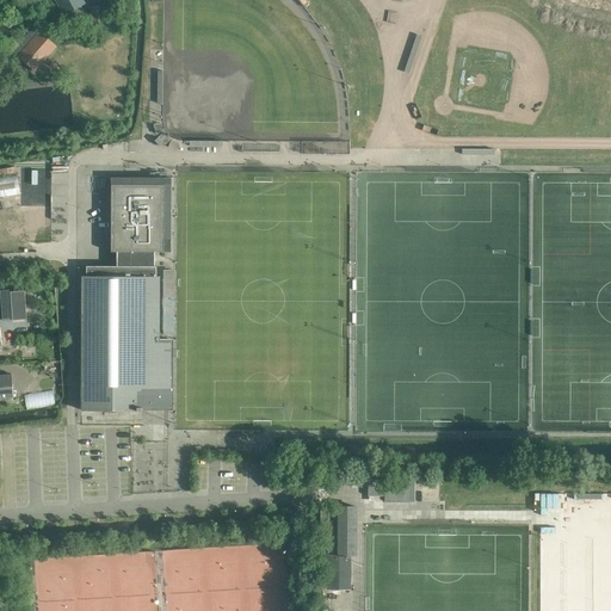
[(82,0),(55,0),(65,16),(86,4),(82,0)]
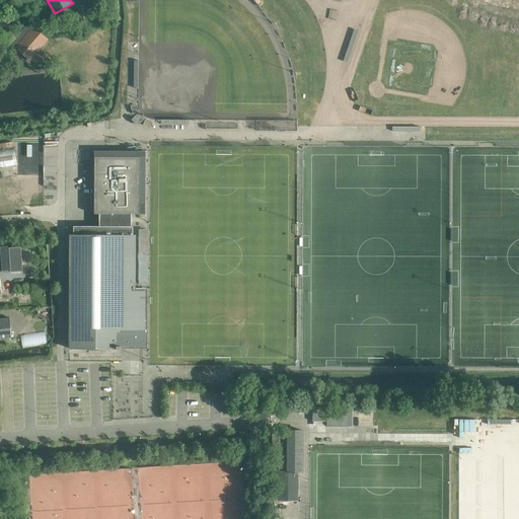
[(90,4),(79,6),(77,6),(80,22),(81,27),(93,25),(97,24),(97,20),(93,21),(92,20),(93,20),(90,4)]
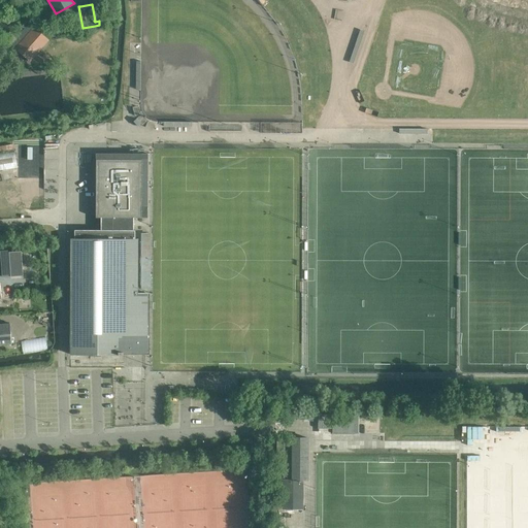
[(56,38),(68,36),(66,23),(54,25),(56,38)]
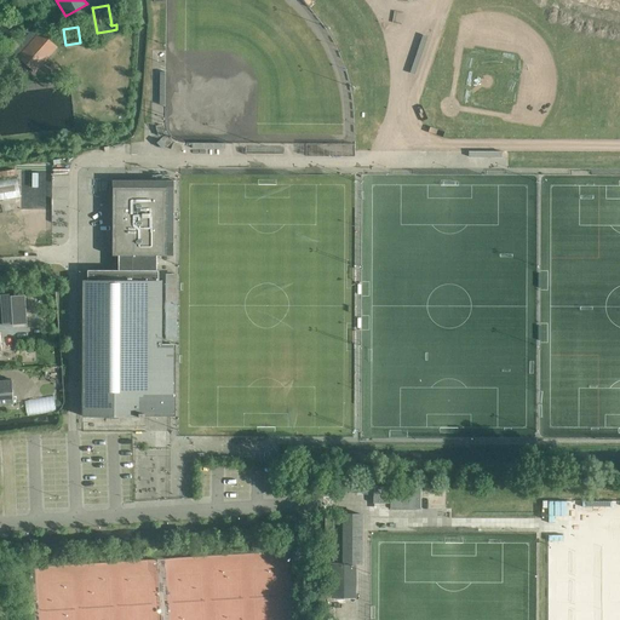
[(18,59),(40,34),(36,32),(34,29),(32,32),(11,55),(18,59)]
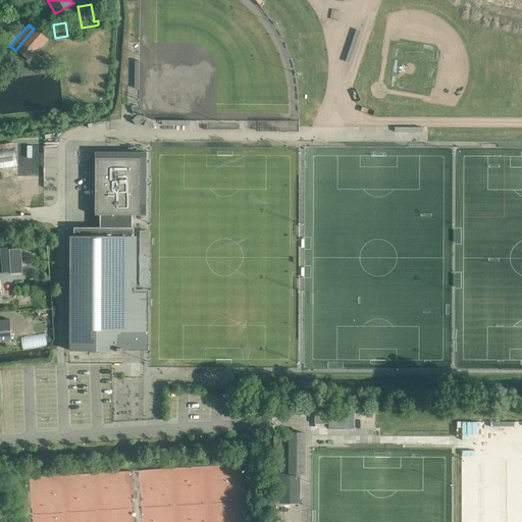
[(34,29),(15,50),(29,62),(47,41),(34,29)]
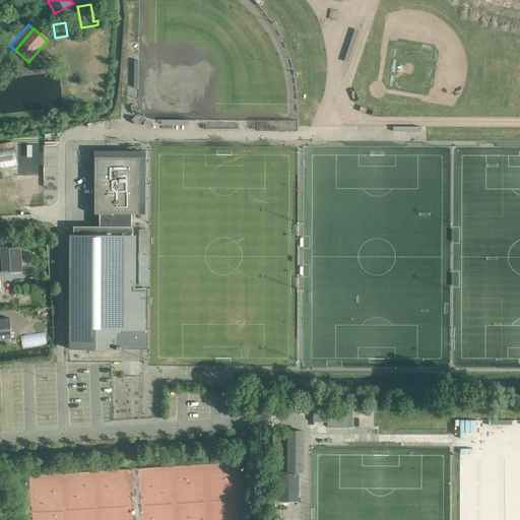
[(347,63),(359,30),(354,29),(343,61),(347,63)]
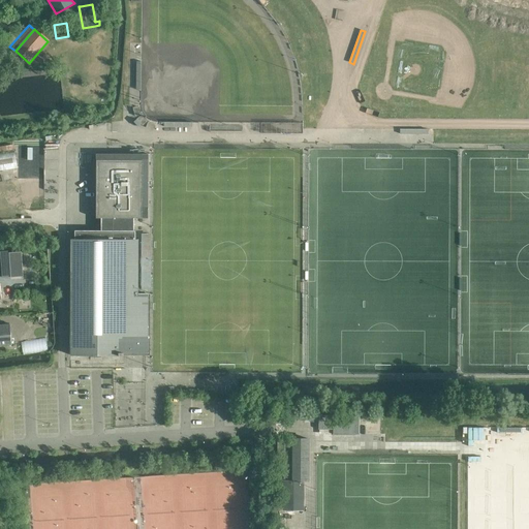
[(35,145),(23,147),(31,197),(43,195),(35,145)]
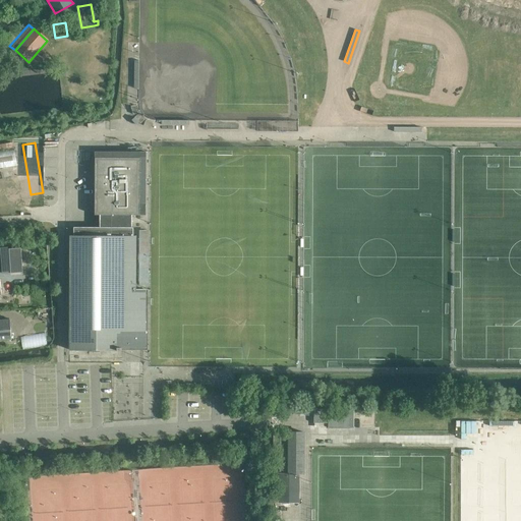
[(0,167),(17,165),(14,150),(0,152),(0,167)]
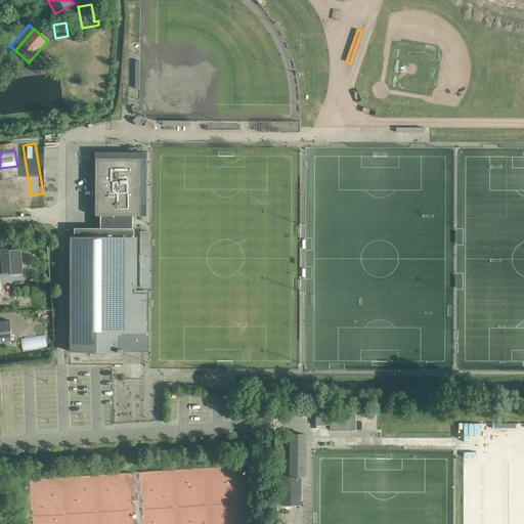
[(147,153),(95,153),(94,216),(100,216),(100,228),(74,228),(74,236),(134,236),(134,228),(133,228),(133,216),(146,216),(147,153)]
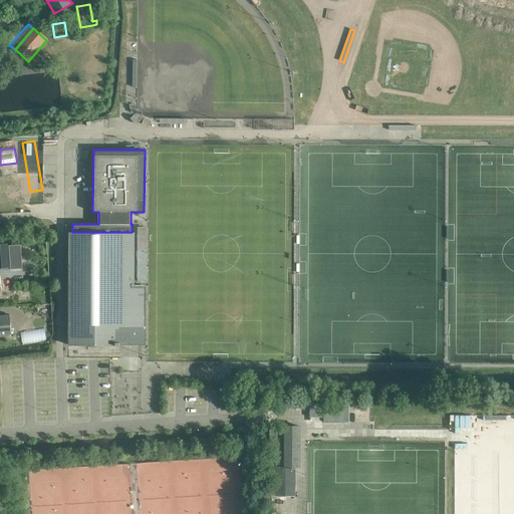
[(147,228),(138,228),(138,273),(138,281),(147,281),(147,273),(147,228)]
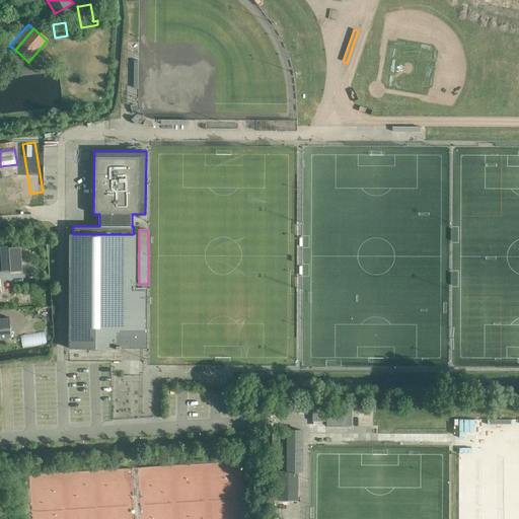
[(73,234),(70,234),(69,349),(74,349),(78,349),(78,346),(117,346),(117,349),(121,349),(121,347),(145,347),(145,288),(136,288),(136,234),(133,234),(73,234)]
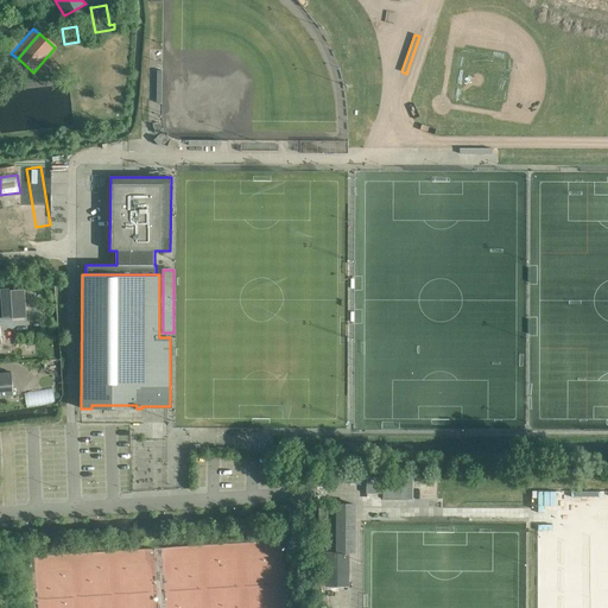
[(0,316),(10,316),(7,289),(1,290),(0,286),(0,285),(0,316)]
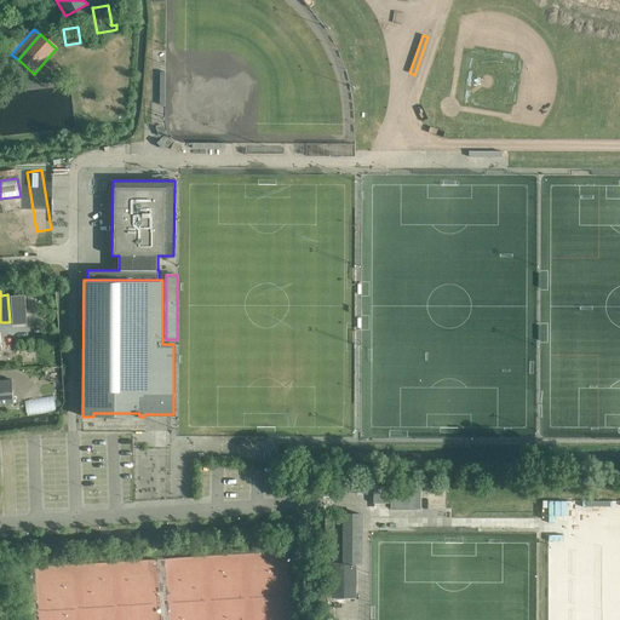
[(24,294),(10,296),(12,325),(27,323),(24,294)]
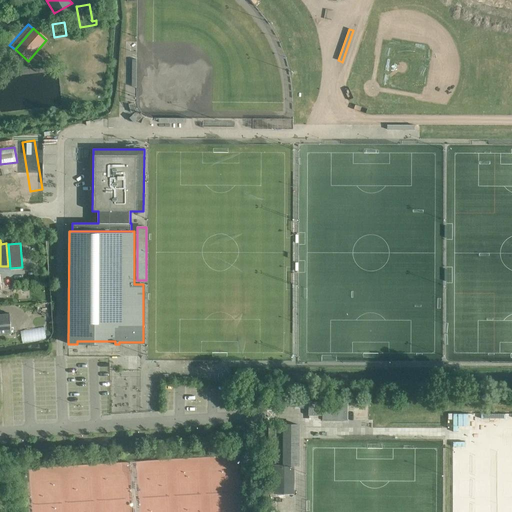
[(10,313),(0,313),(0,334),(12,333),(10,313)]
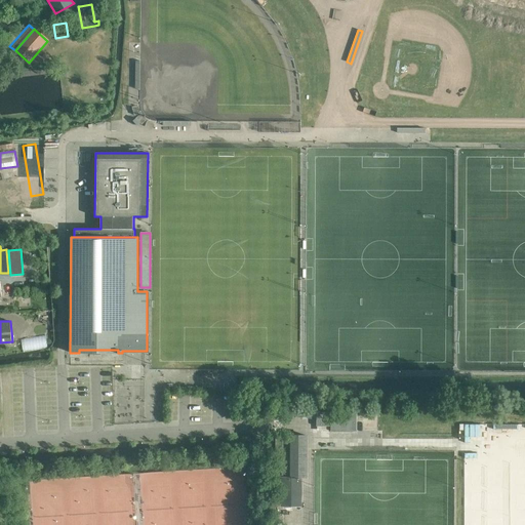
[(357,412),(316,412),(316,426),(330,426),(330,431),(357,431),(357,412)]
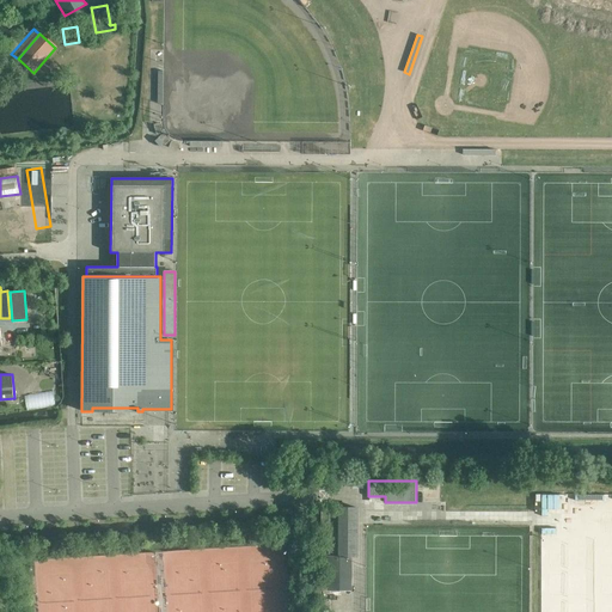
[(558,495),(542,495),(542,516),(548,516),(548,509),(558,509),(558,495)]
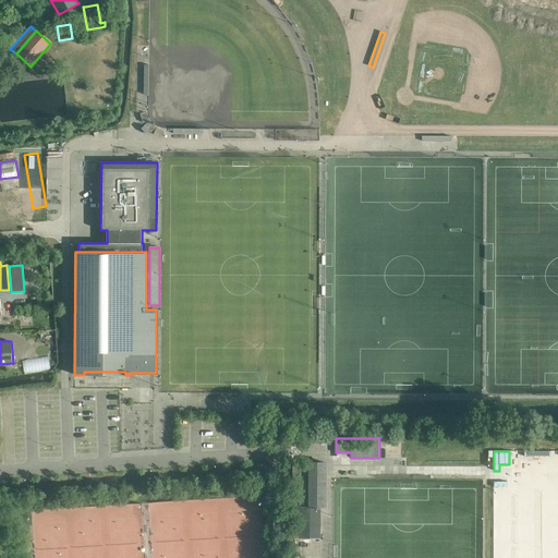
[(308,466),(300,466),(300,507),(308,507),(320,508),(326,508),(326,461),(308,461),(308,466)]
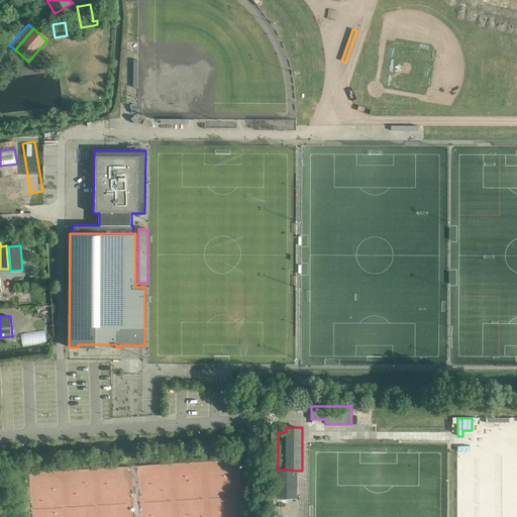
[(278,470),(277,499),(297,499),(297,471),(286,470),(278,470)]
